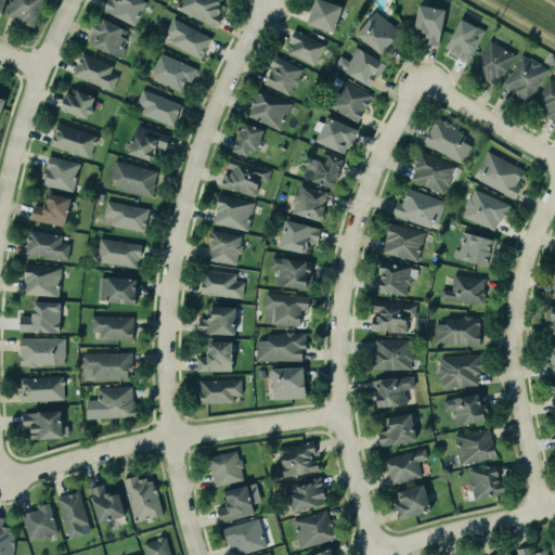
[(4,14),(9,0),(40,0),(31,25),(4,14)]
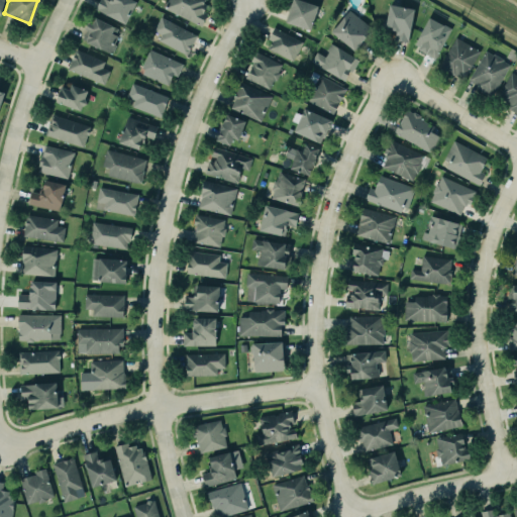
[(97,0),(94,7),(114,17),(113,18),(124,23),(134,0),(97,0)]
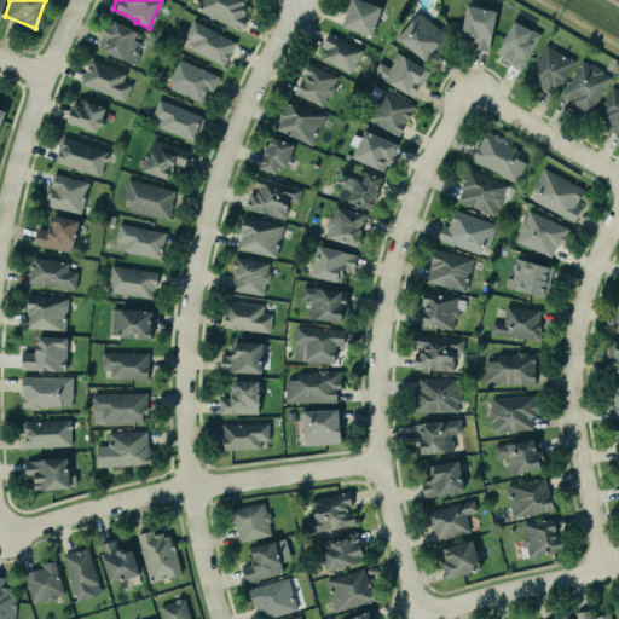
[(239,29),(250,0),(202,0),(197,12),(239,29)]
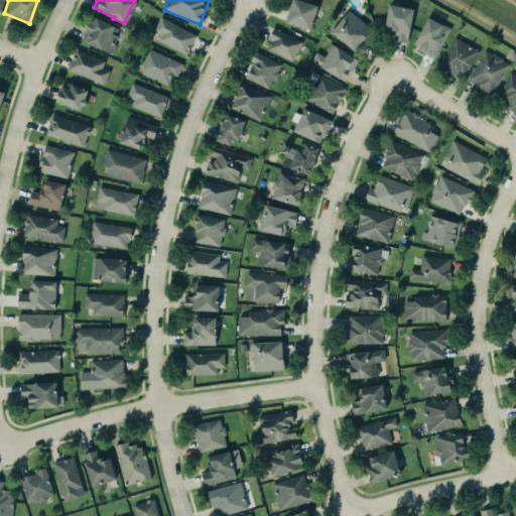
[(318,6),(299,0),(291,0),(285,22),(310,30),(318,6)]
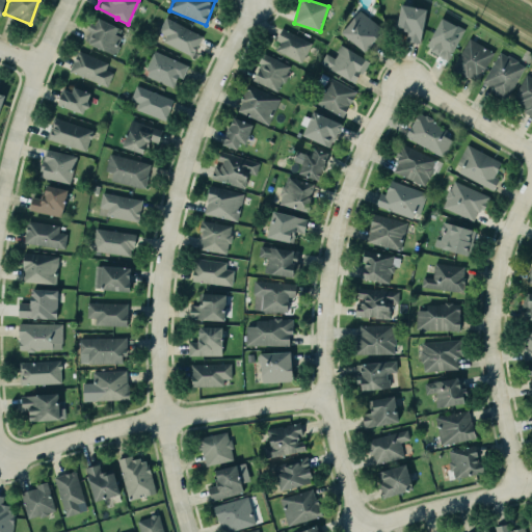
[(419,44),(426,9),(401,4),(395,29),(407,32),(406,41),(419,44)]
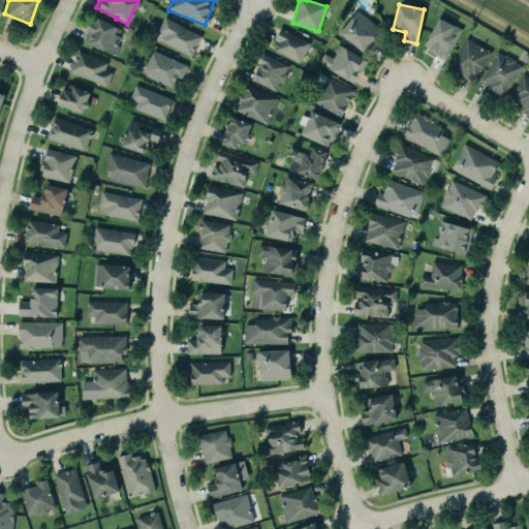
[(336,32),(344,20),(355,7),(381,29),(372,38),(374,41),(363,53),(336,32)]
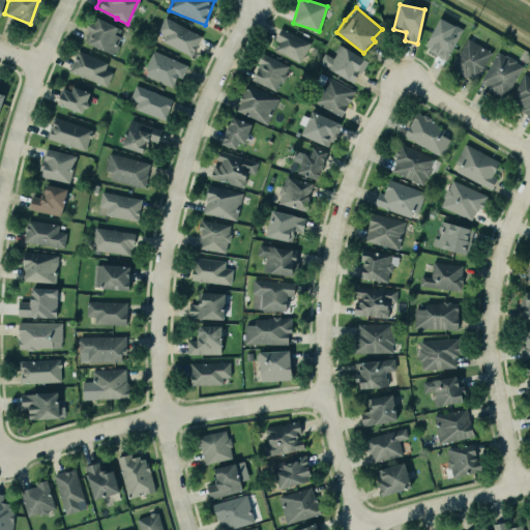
[(156,30),(164,17),(199,35),(188,55),(159,40),(164,33),(156,30)]
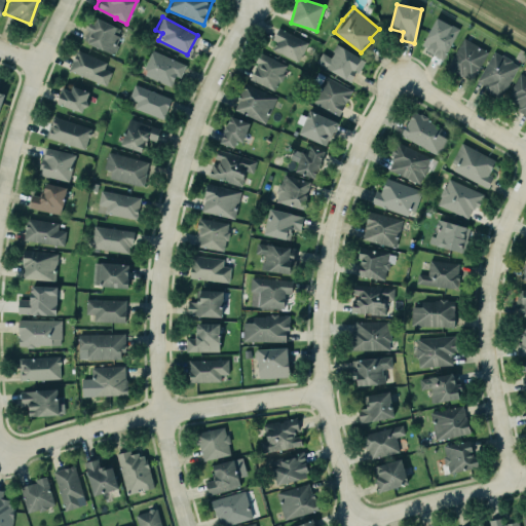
[(122,29),(94,17),(84,43),(113,53),(122,29)]
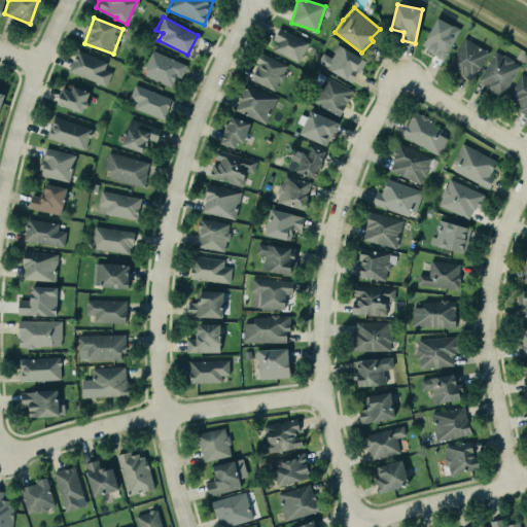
[(444,60),(460,29),(436,18),(421,48),(444,60)]
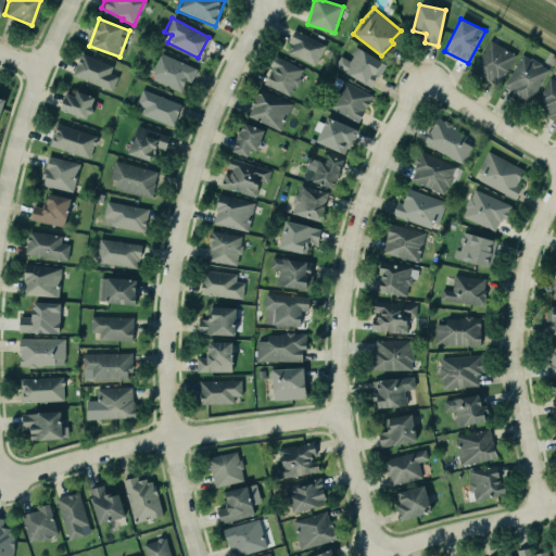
[(326,43),(294,30),(286,52),(316,65),(326,43)]
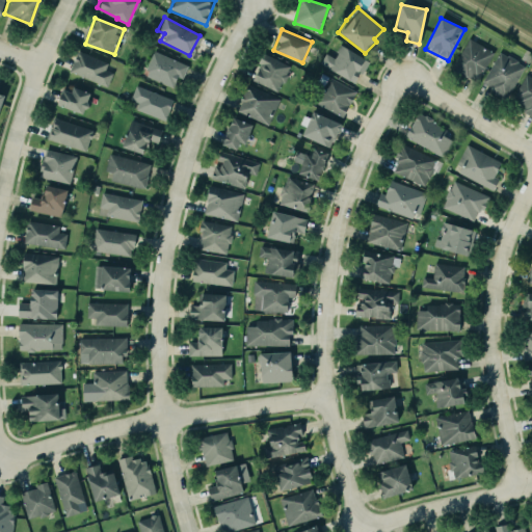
[(451,69),(476,83),(494,53),(469,38),(451,69)]
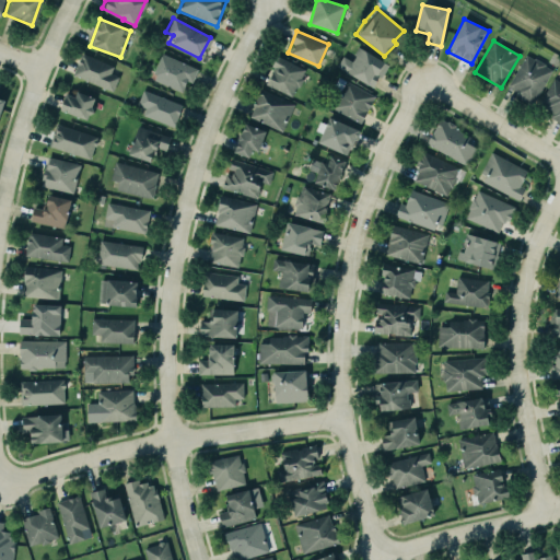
[(376,86),(387,61),(357,49),(352,60),(342,56),(337,70),(376,86)]
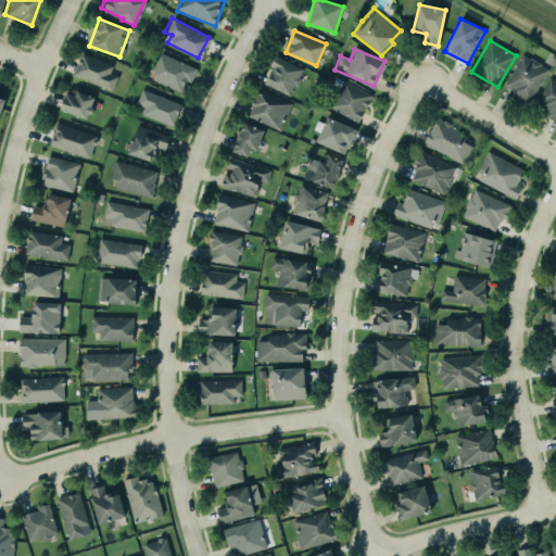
[(113,65),(81,52),(72,74),(112,91),(117,76),(110,73),(113,65)]
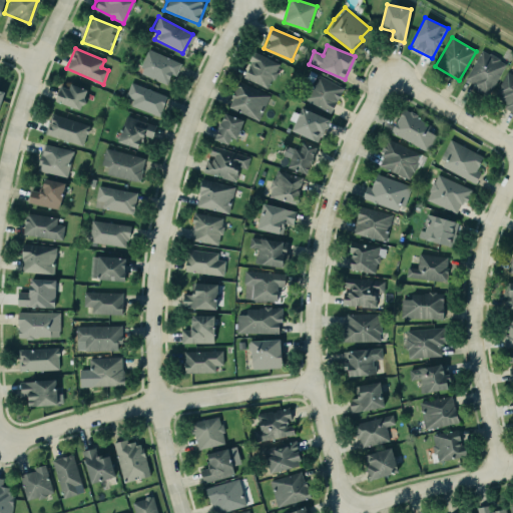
[(139,73),(167,84),(171,74),(176,75),(181,63),(148,49),(139,73)]
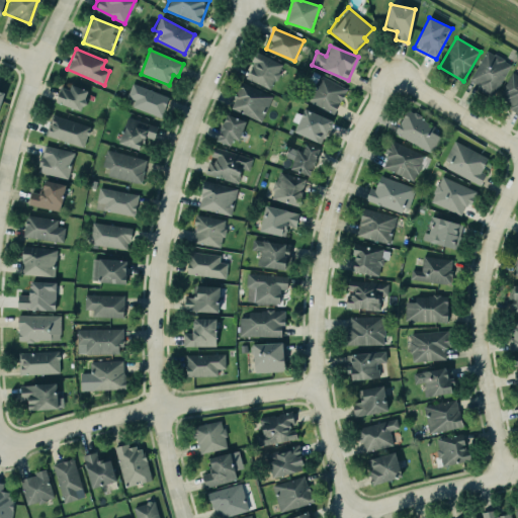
[(509,64),(490,97),(477,90),(479,87),(476,85),(477,84),(467,79),(485,50),(492,54),(493,53),(503,59),(502,60),(509,64)]
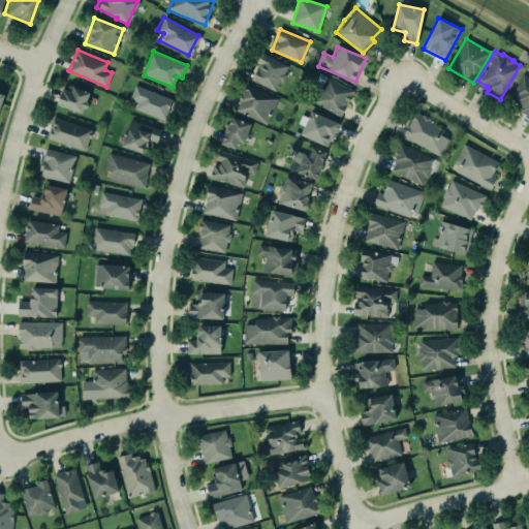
[(279,91),(288,64),(261,54),(251,82),(279,91)]
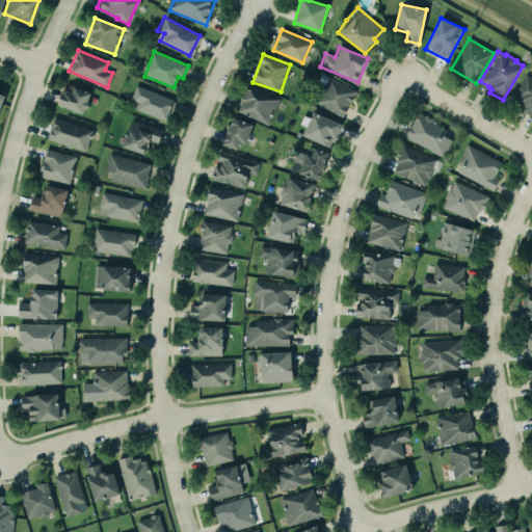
[(314,103),(343,117),(356,90),(321,74),(316,84),(322,86),(314,103)]
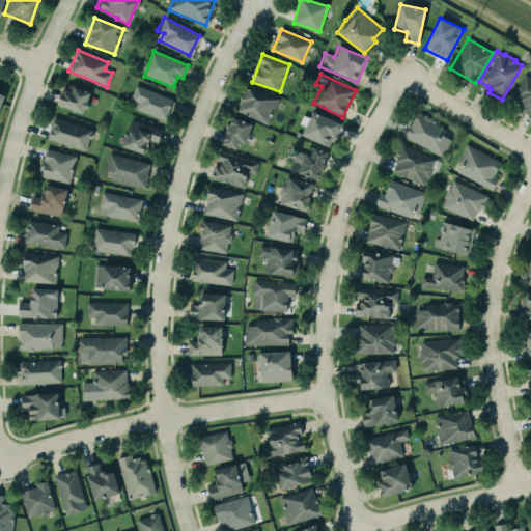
[(530,77),(525,74),(509,101),(530,113),(530,77)]
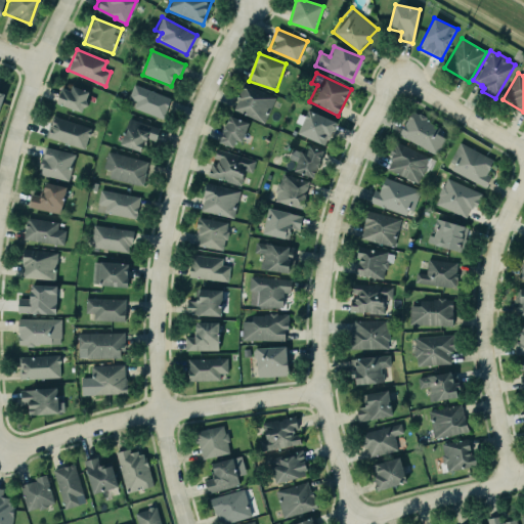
[(241,81),(274,97),(262,122),(231,108),(236,98),(234,97),(241,81)]
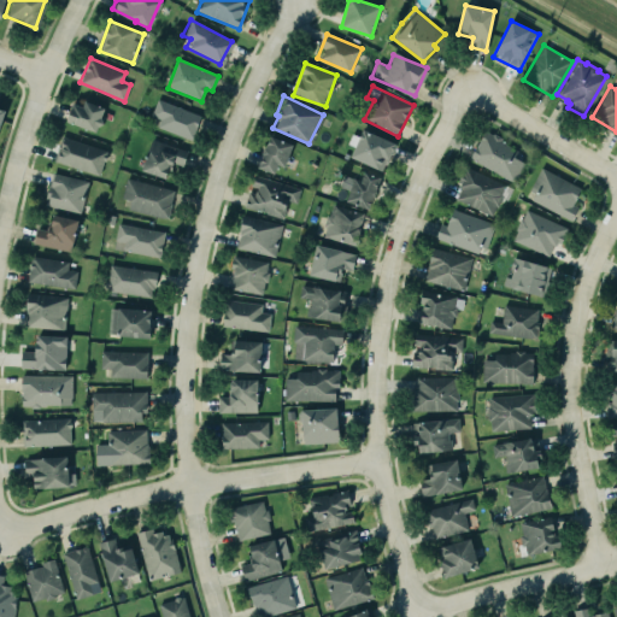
[(199,113),(188,139),(156,125),(159,118),(150,113),(156,97),(199,113)]
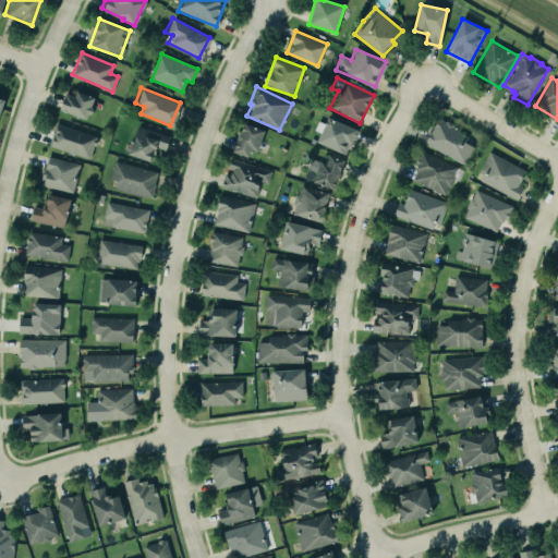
[(64,94),(61,112),(89,118),(94,96),(75,93),(75,96),(64,94)]
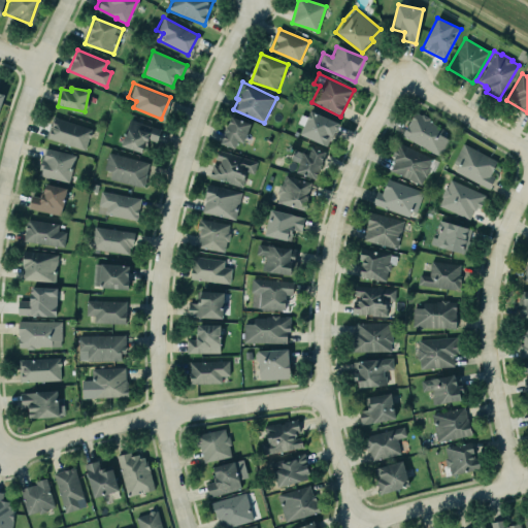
[(324,144),(297,132),(301,125),(295,122),(299,113),(305,116),(308,108),(336,122),(337,123),(329,139),(330,140),(331,142),(331,143),(329,146),(328,147),(326,147),(325,146),(324,144)]
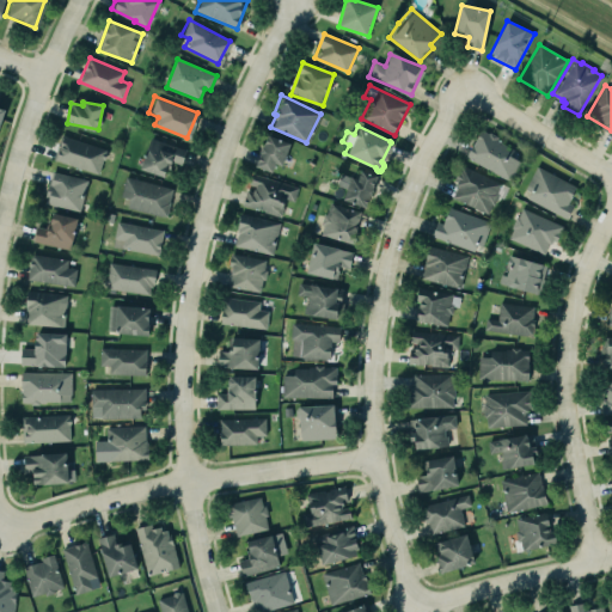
[(466,158),(509,181),(520,161),(510,157),(515,147),(481,130),(466,158)]
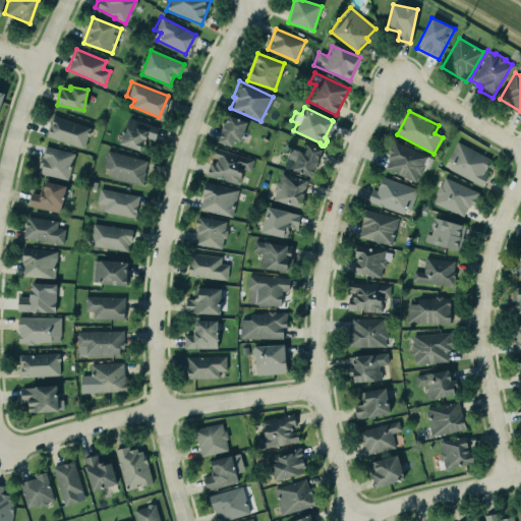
[(216,139),(230,146),(233,137),(238,139),(245,121),(227,113),(228,113),(226,112),(225,114),(226,115),(224,120),(223,120),(222,123),(221,123),(219,127),(220,129),(216,139)]
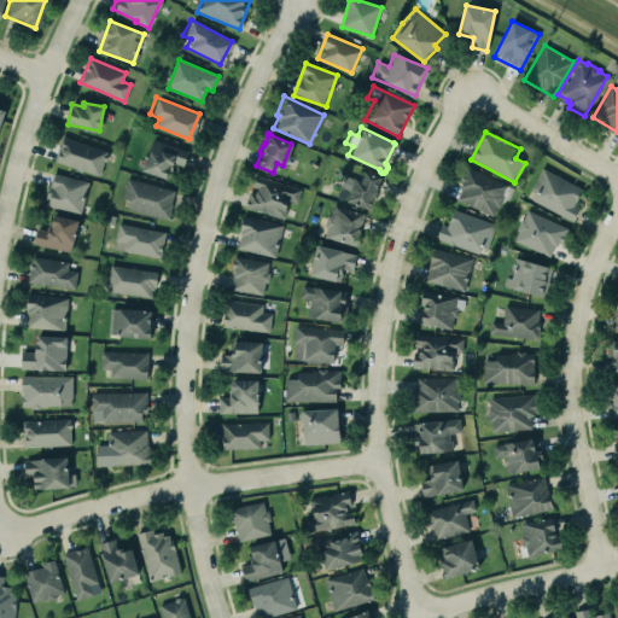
[(52,159),(98,175),(103,159),(104,159),(106,152),(105,152),(105,150),(60,134),(52,159)]
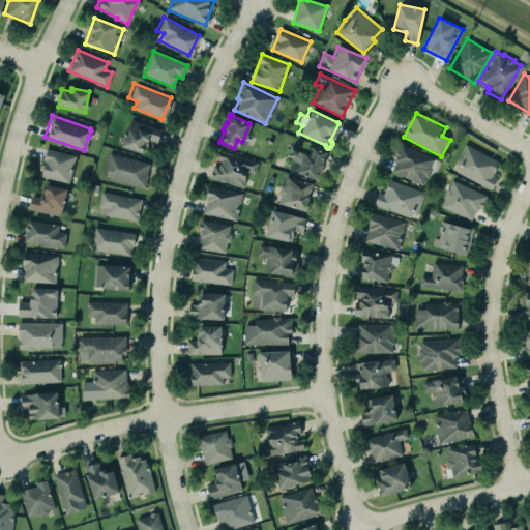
[(129,118),(125,131),(123,131),(120,144),(141,151),(143,144),(146,145),(147,139),(156,141),(160,128),(129,118)]
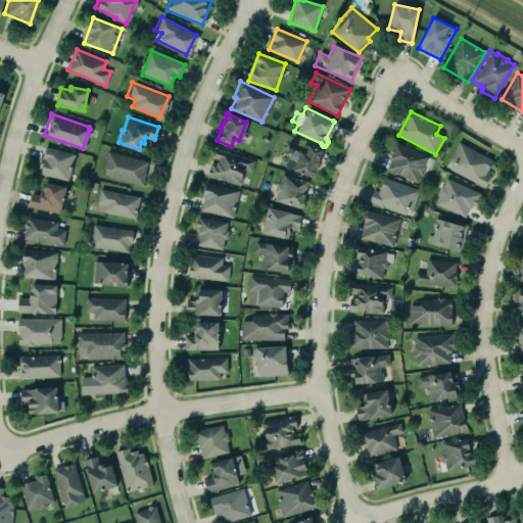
[(490,158),(458,141),(447,159),(452,162),(448,169),(482,186),(485,180),(488,175),(484,172),(490,158)]
